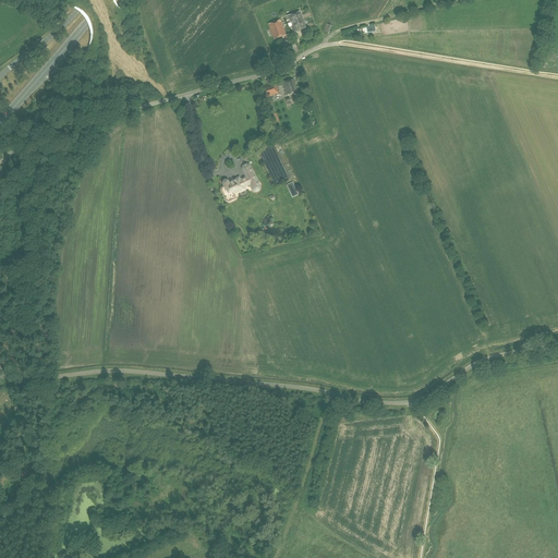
[(306,27),(300,11),(284,16),(287,20),(289,19),(293,32),(306,27)]
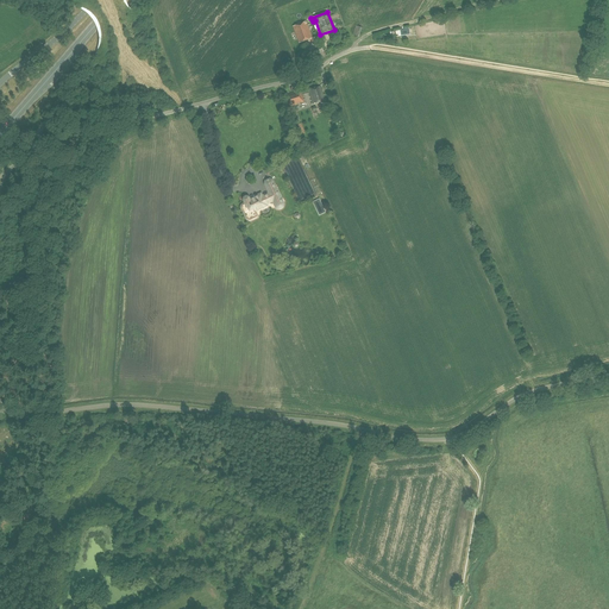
[(299,43),(312,38),(306,22),(293,26),(299,43)]
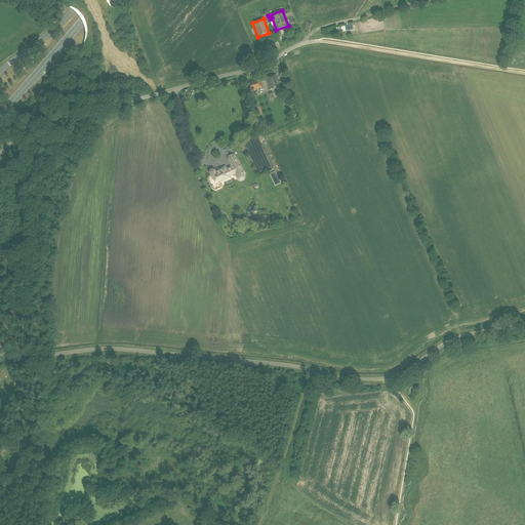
[(270,89),(280,86),(276,74),(266,77),(270,89)]
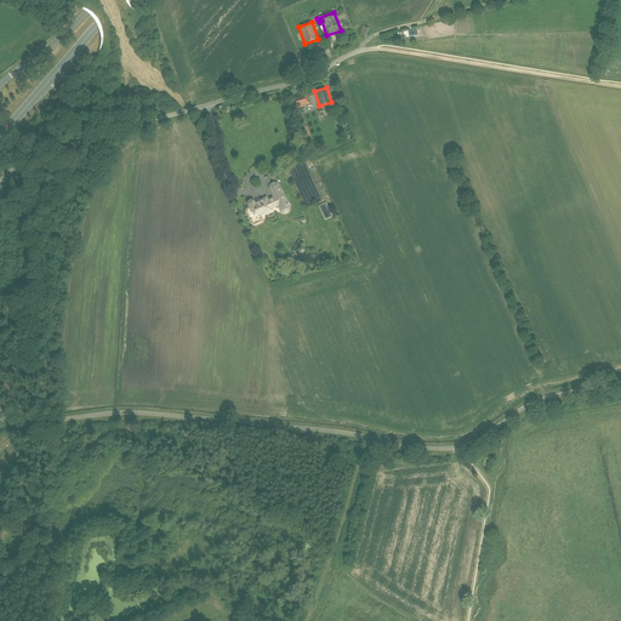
[(300,96),(300,95),(291,97),(295,109),(303,106),(306,104),(307,106),(311,103),(307,95),(300,96)]
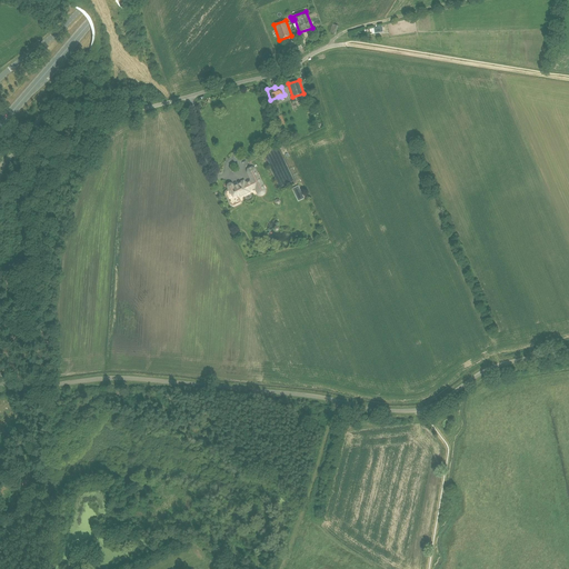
[(265,189),(255,170),(255,169),(255,168),(253,168),(252,167),(251,167),(250,167),(249,167),(249,168),(248,168),(248,169),(247,169),(247,170),(247,171),(247,172),(251,180),(245,183),(243,180),(232,186),(232,185),(231,183),(230,183),(229,183),(228,183),(228,185),(227,185),(227,186),(227,187),(228,189),(226,190),(226,191),(225,192),(225,193),(225,195),(230,205),(230,206),(231,206),(232,206),(233,206),(235,206),(236,205),(236,203),(236,202),(236,201),(235,199),(249,192),(248,191),(252,189),(253,188),(255,189),(256,189),(256,190),(257,192),(257,193),(258,193),(258,195),(259,195),(260,195),(260,196),(261,196),(262,195),(263,195),(263,193),(265,192),(265,191),(265,190),(265,189)]
